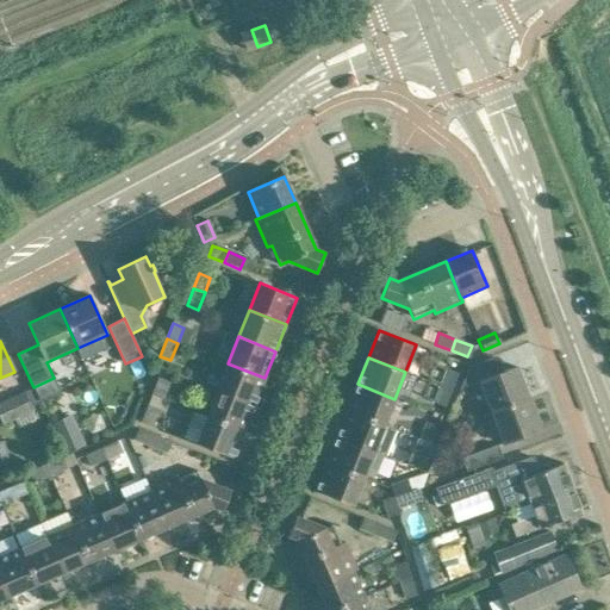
[(468,366),(460,387),(474,381),(472,378),(481,373),(477,362),(468,366)]
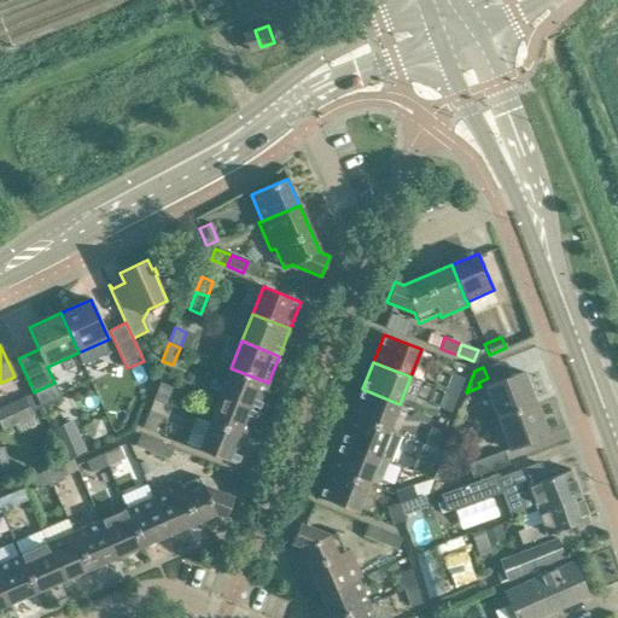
[(257,409),(268,383),(231,368),(220,395),(257,409)]
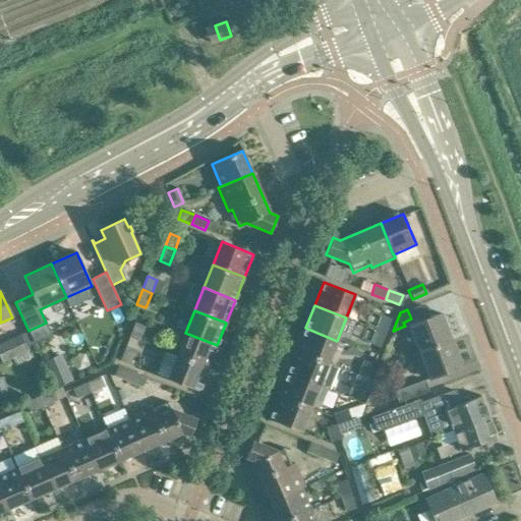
[(409,326),(419,351),(451,339),(441,313),(409,326)]
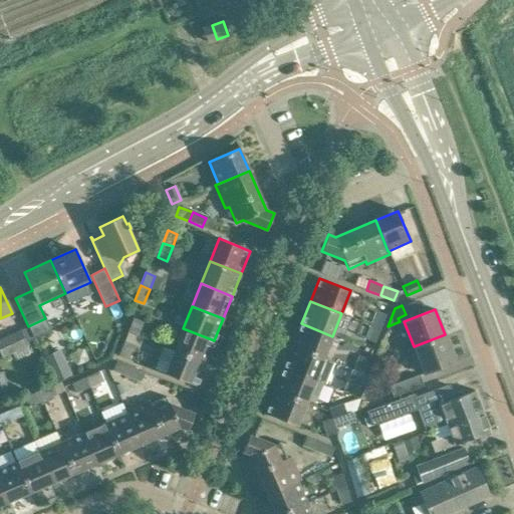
[(376,311),(370,325),(379,328),(386,314),(376,311)]
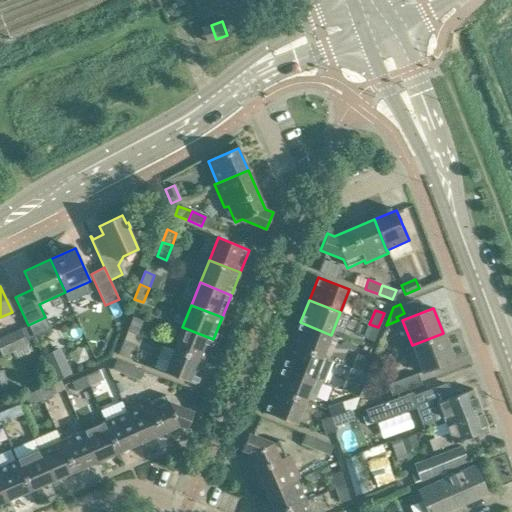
[(133,318),(128,333),(137,335),(142,321),(133,318)]
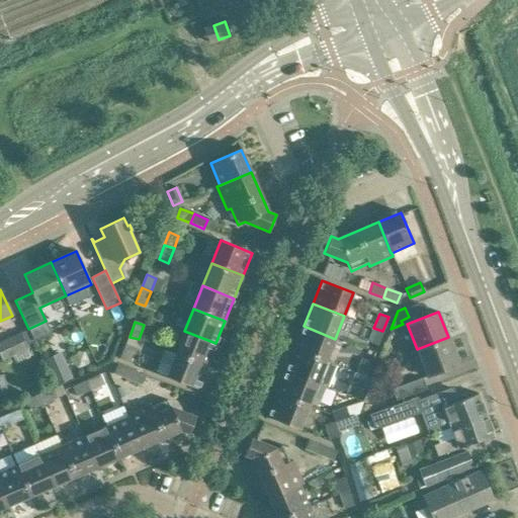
[(326,361),(335,339),(304,326),(294,349),(326,361)]
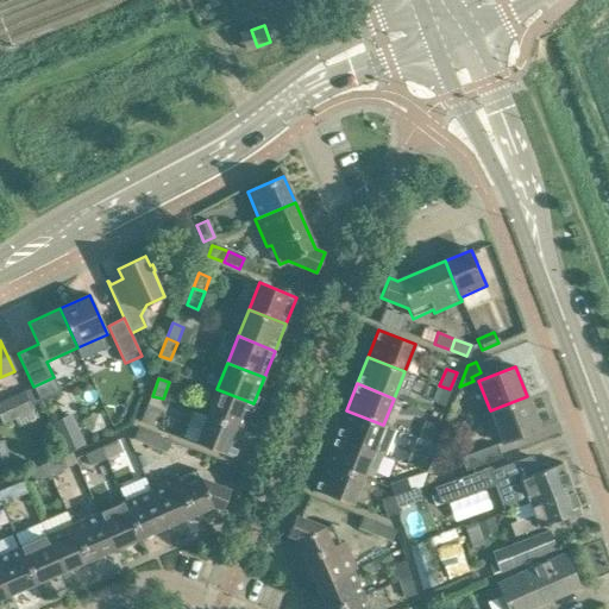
[(444,405),(450,389),(439,385),(433,400),(444,405)]
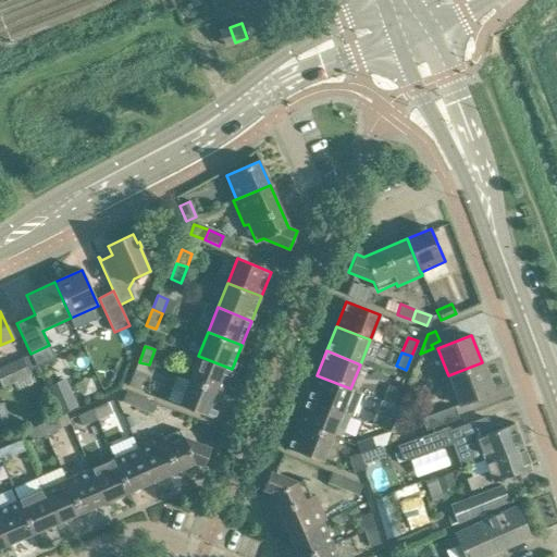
[(222,394),(232,369),(198,356),(188,381),(222,394)]
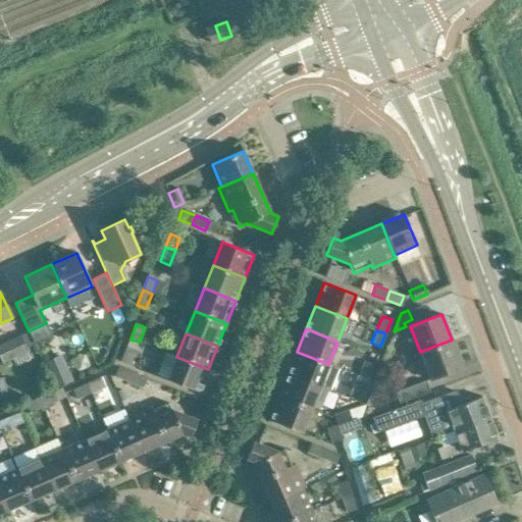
[(0,346),(0,358),(2,363),(28,350),(21,336),(0,346)]
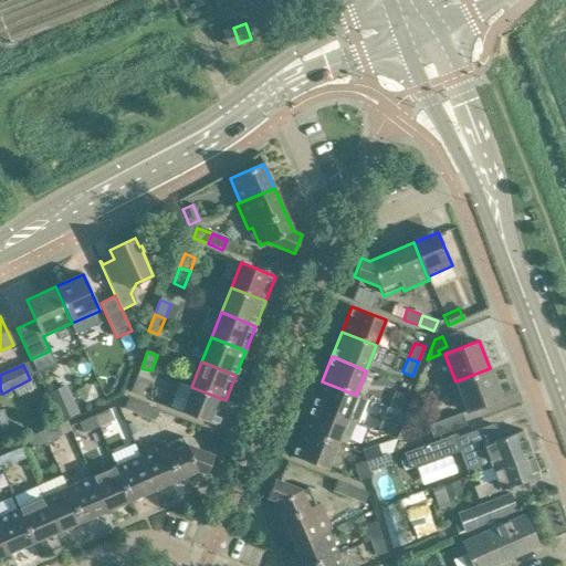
[(501,398),(490,368),(456,381),(467,411),(501,398)]
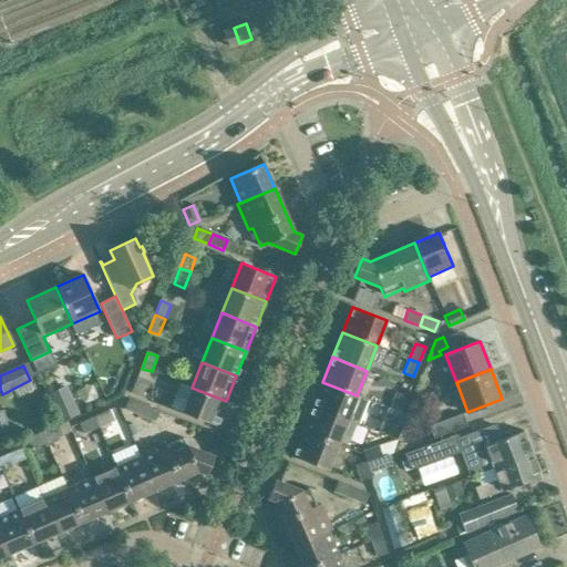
[(142,397),(147,381),(138,378),(132,392),(142,397)]
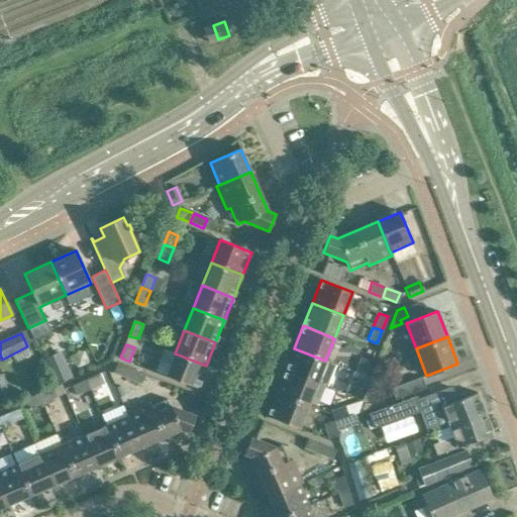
[(336,365),(325,360),(294,348),(285,371),(317,383),(327,387),(336,365)]
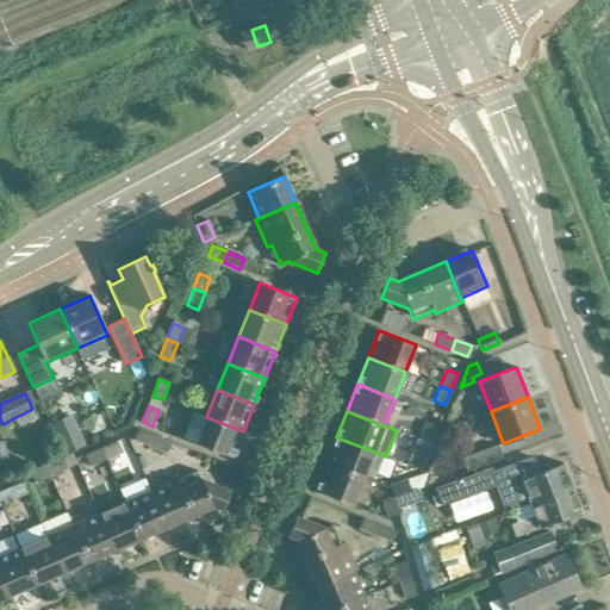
[(232,459),(243,431),(206,417),(195,443),(232,459)]
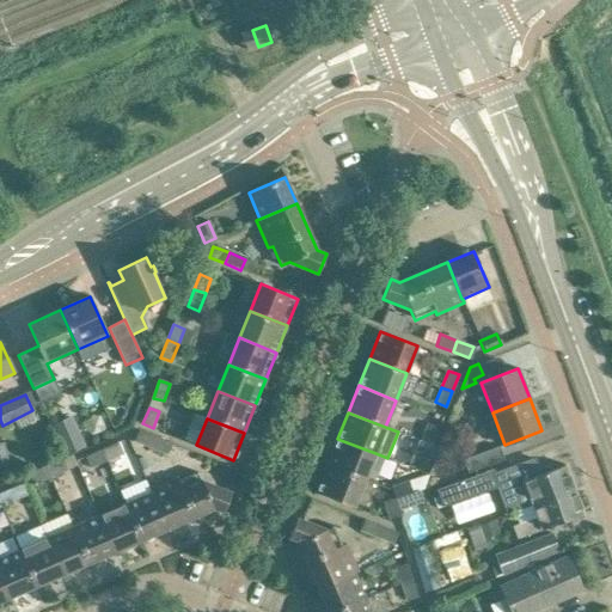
[(427,423),(421,440),(432,445),(439,427),(427,423)]
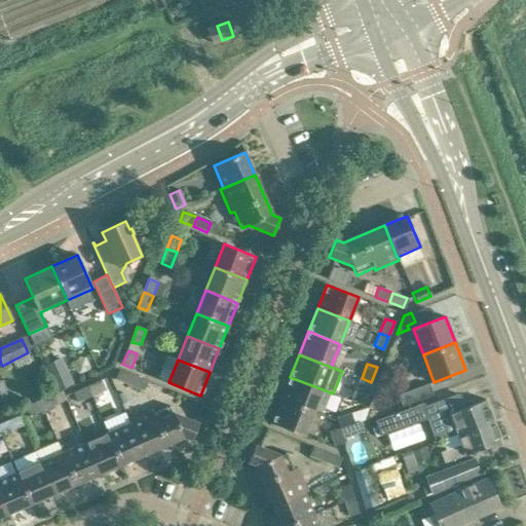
[(128,385),(133,376),(119,371),(115,380),(128,385)]
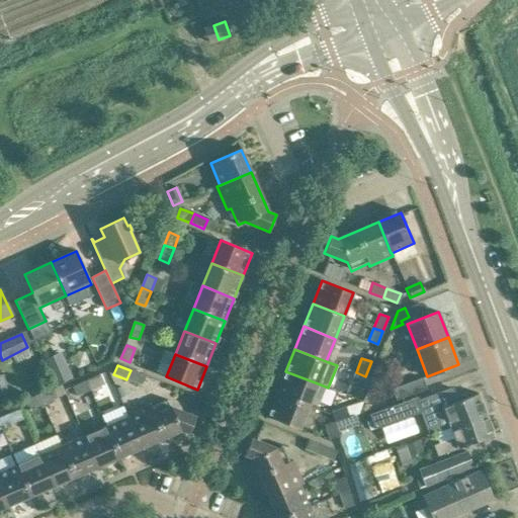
[(143,375),(131,370),(126,379),(140,384),(143,375)]
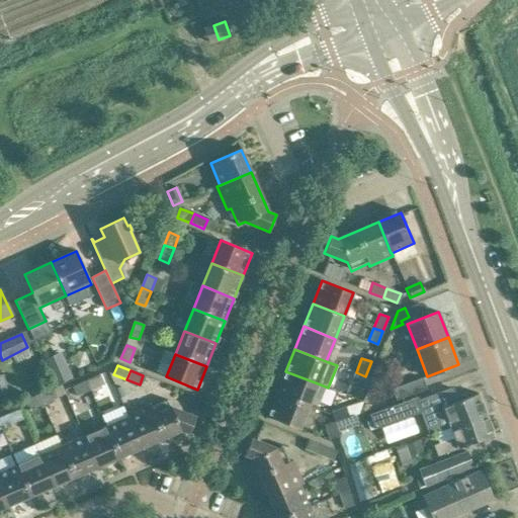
[(309,406),(318,383),(285,371),(277,394),(309,406)]
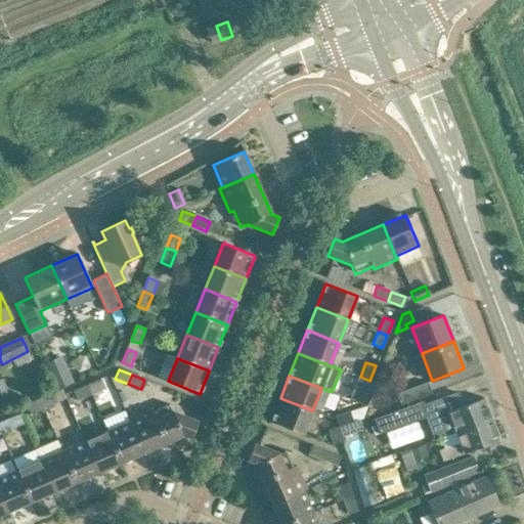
[(355,390),(351,400),(360,404),(364,394),(369,381),(360,377),(355,390)]
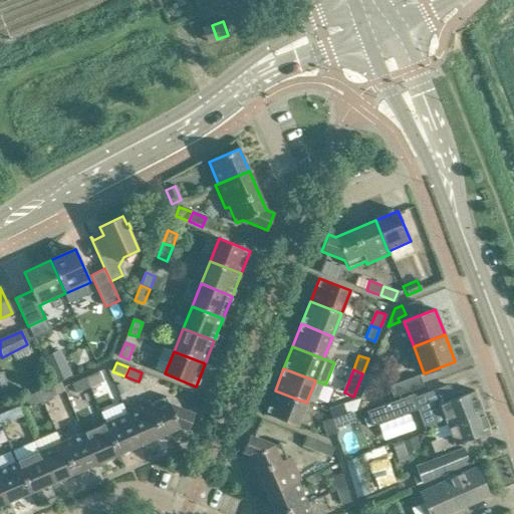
[(99,372),(85,378),(89,387),(102,380),(99,372)]
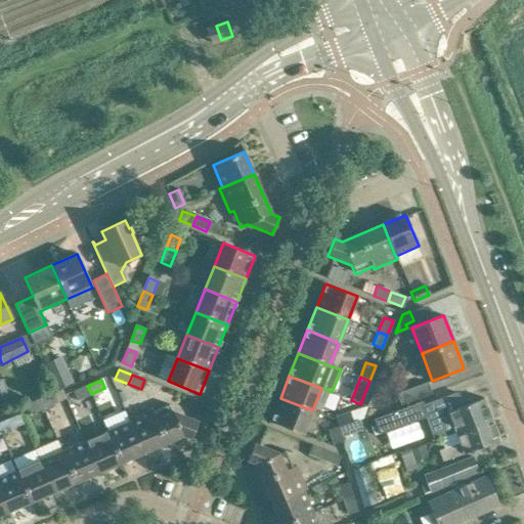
[(397,392),(401,403),(432,392),(428,380),(397,392)]
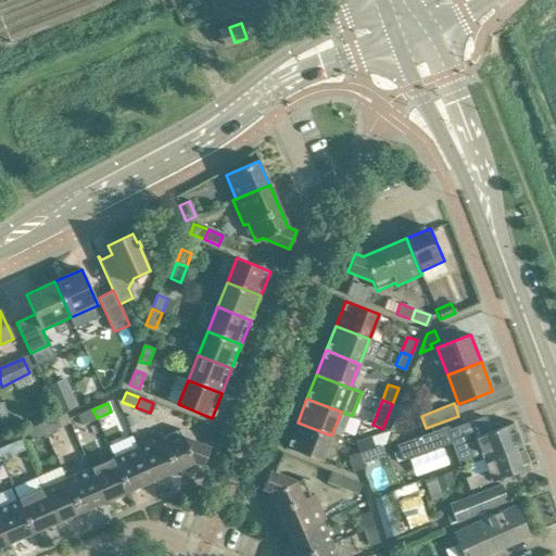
[(97,418),(92,409),(79,416),(83,425),(97,418)]
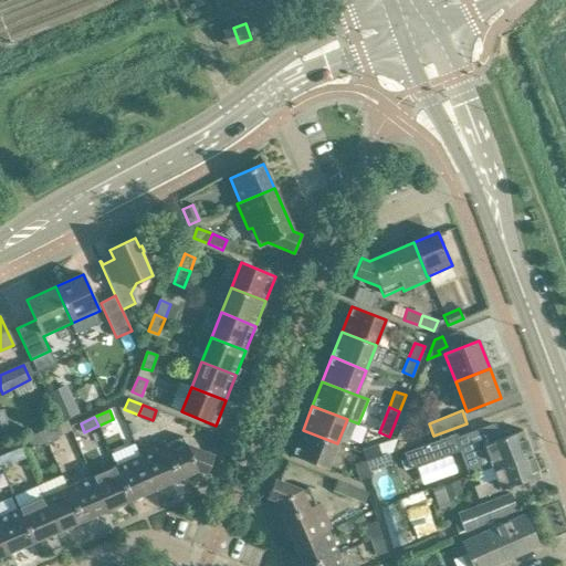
[(58,425),(43,431),(48,442),(61,436),(72,432),(67,421),(58,425)]
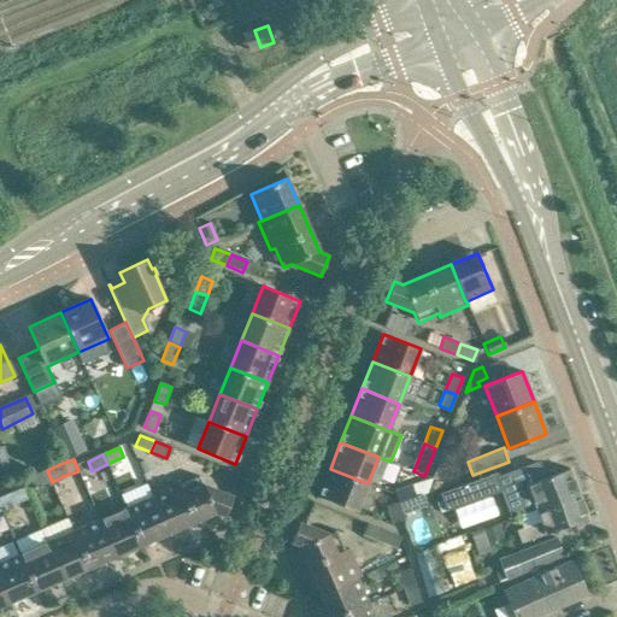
[(539,463),(498,477),(501,488),(513,518),(536,510),(535,509),(579,493),(570,469),(544,479),(539,463)]
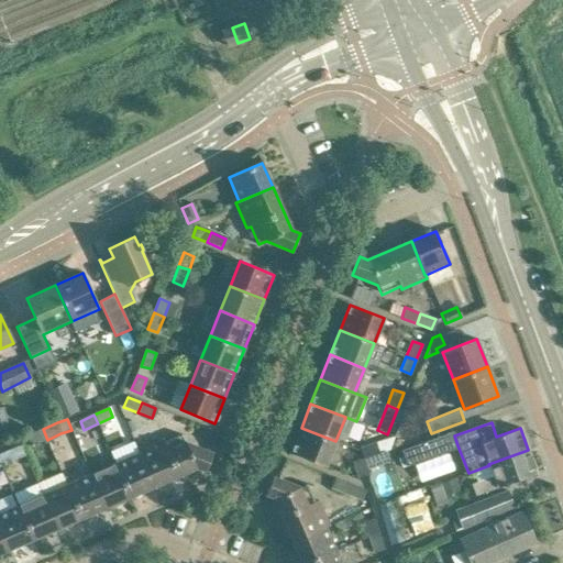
[(326,466),(335,441),(301,428),(291,453),(326,466)]
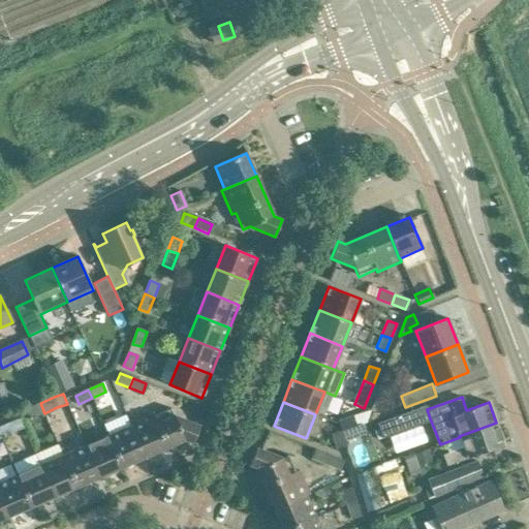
[(44,413),(40,403),(26,409),(30,419),(44,413)]
